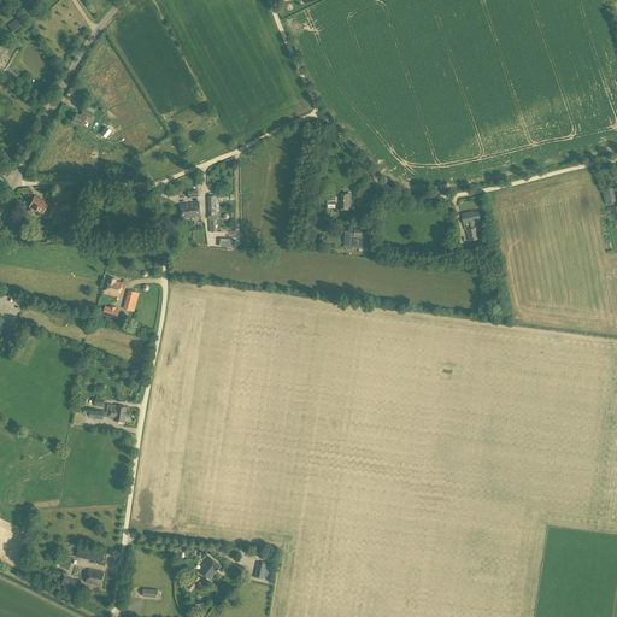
[(13,34),(23,28),(17,19),(7,25),(13,34)]
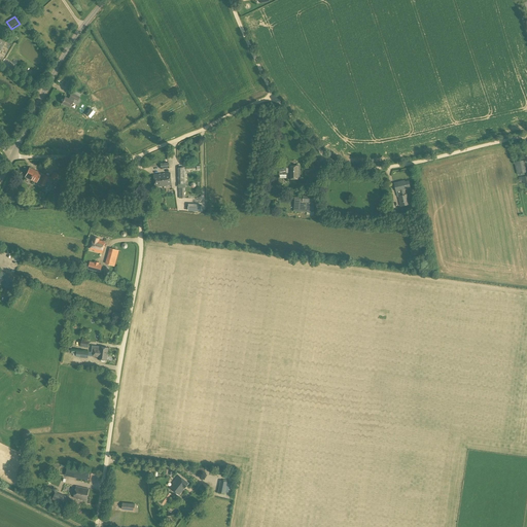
[(77,99),(79,97),(71,93),(69,99),(65,97),(62,103),(70,107),(72,102),(78,105),(80,101),(77,99)]
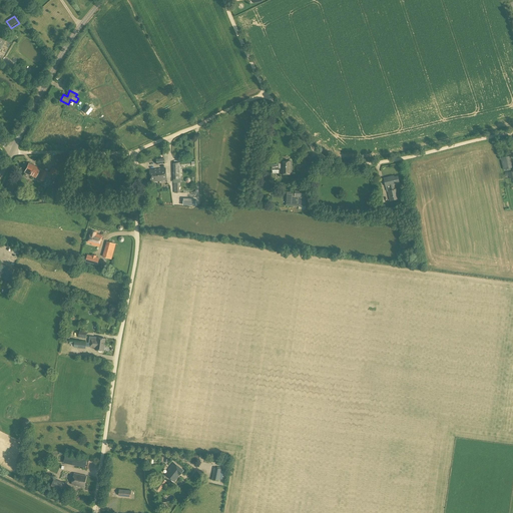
[(87,114),(92,108),(88,105),(83,111),(87,114)]
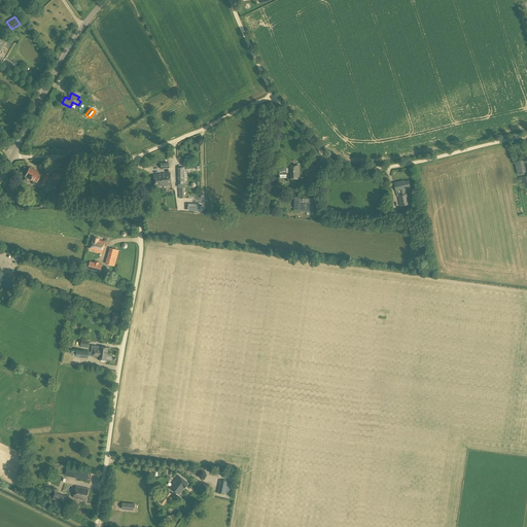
[(517,174),(526,172),(524,161),(514,163),(517,174)]
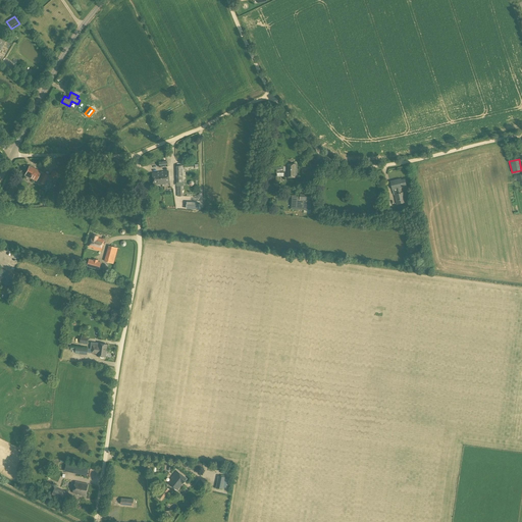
[(297,177),(297,164),(285,164),(285,166),(283,166),(283,165),(276,166),(276,172),(285,172),(285,177),(297,177)]
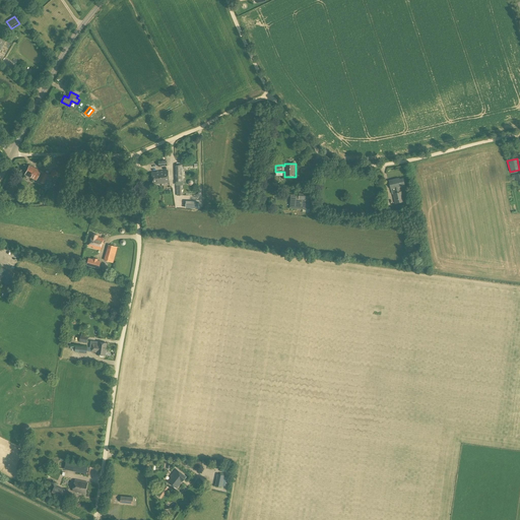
[(24,175),(45,185),(43,188),(46,190),(47,188),(50,189),(53,183),(51,182),(53,177),(55,179),(58,172),(53,170),(50,175),(28,166),(24,175)]
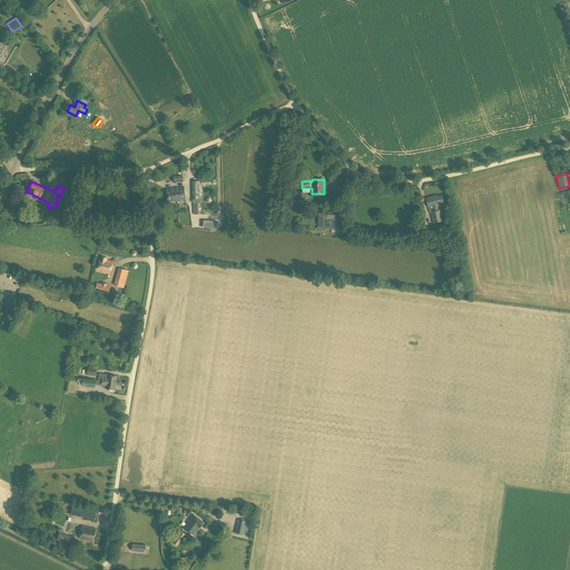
[(172,194),(173,202),(185,199),(184,187),(175,188),(176,193),(175,193),(175,194),(172,194)]
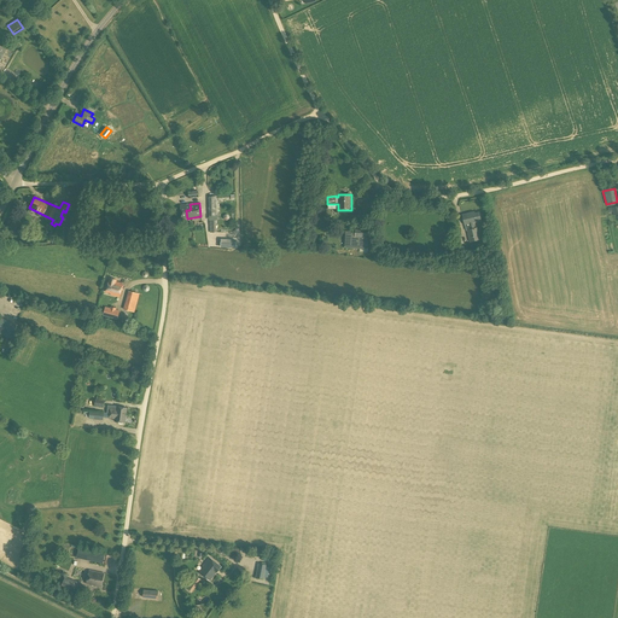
[(617,214),(617,205),(617,207),(607,209),(608,211),(610,211),(610,213),(613,213),(613,216),(617,214)]
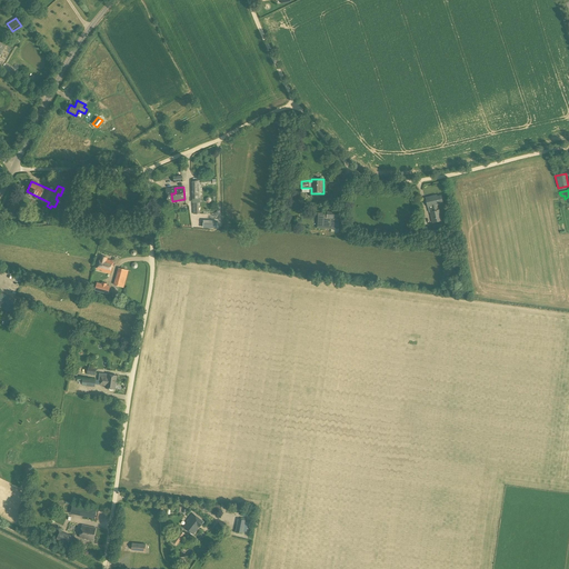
[(437,195),(426,198),(429,212),(430,212),(432,222),(441,220),(439,210),(437,210),(436,205),(442,202),(441,196),(437,196),(437,195)]
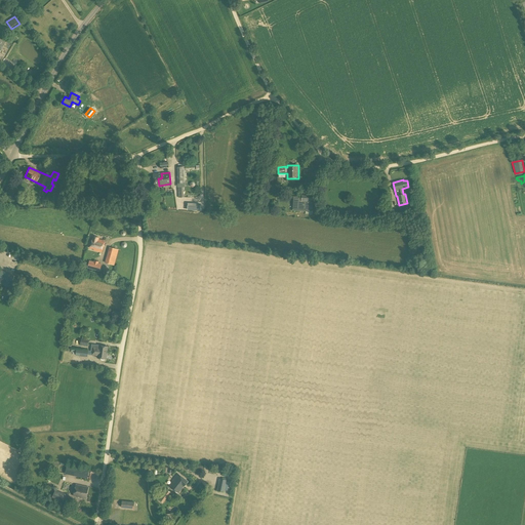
[(312,203),(312,196),(301,195),(301,198),(293,197),(293,209),(313,210),(313,203),(312,203)]
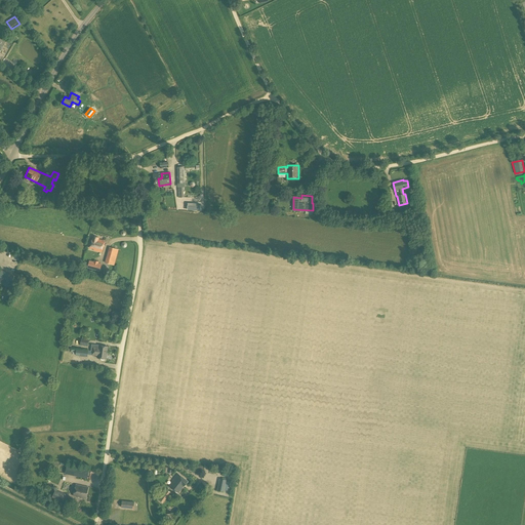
[(98,240),(99,237),(93,236),(92,239),(89,247),(93,248),(92,249),(102,252),(105,241),(98,240)]
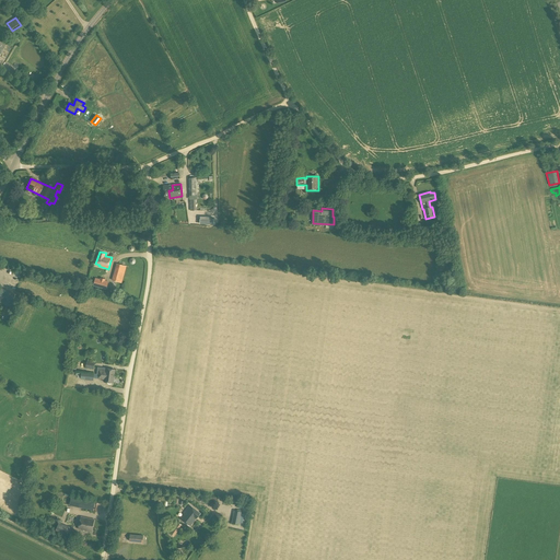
[(121,282),(126,266),(117,264),(113,280),(121,282)]
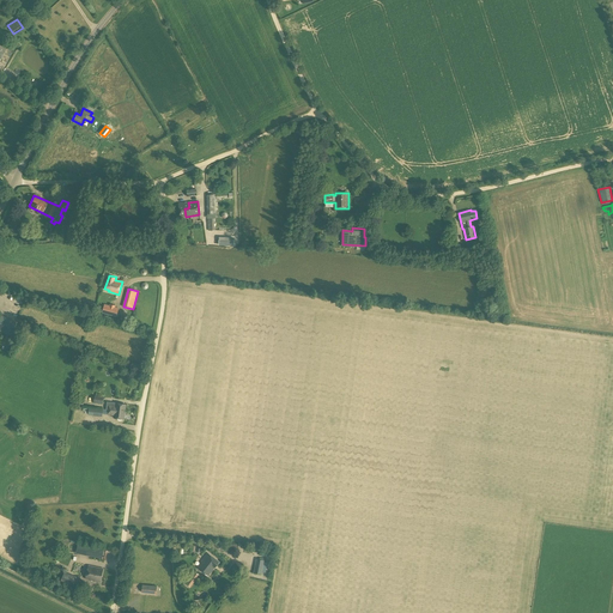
[(104,304),(102,314),(116,317),(119,308),(115,308),(115,305),(109,304),(109,305),(104,304)]
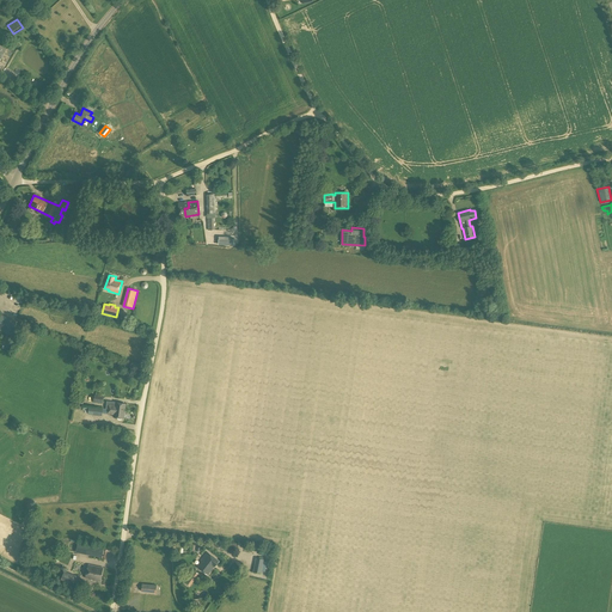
[(0,330),(11,335),(17,322),(0,314),(0,330)]
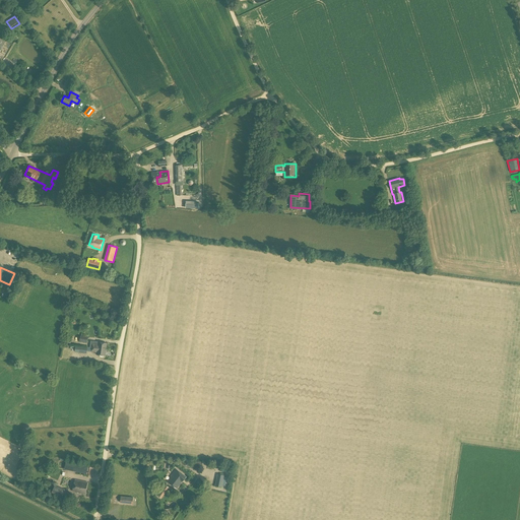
[(105,355),(106,347),(102,347),(102,348),(100,348),(100,349),(92,348),(91,351),(96,352),(96,353),(100,354),(100,355),(100,356),(101,358),(103,358),(104,358),(104,356),(104,354),(105,355)]
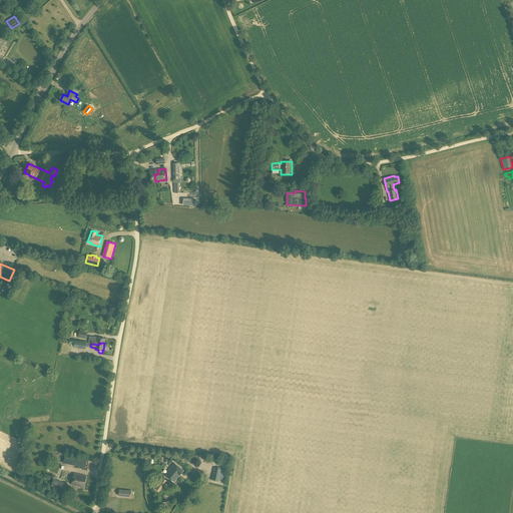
[(72,465),(85,467),(87,458),(86,458),(74,456),(72,465)]
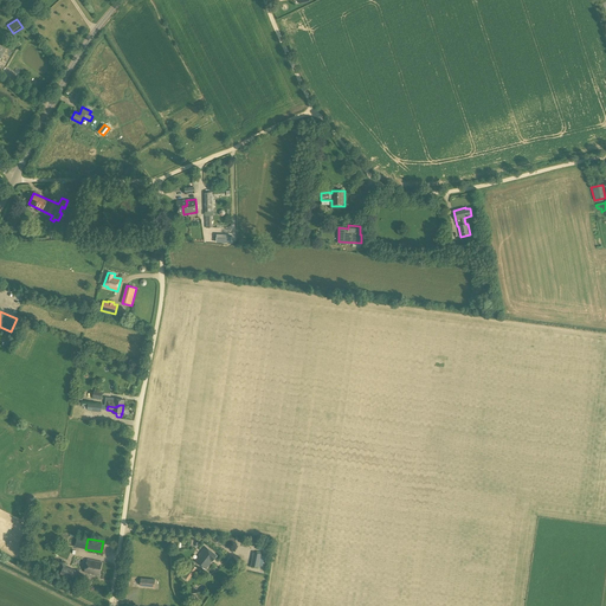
[(213,561),(218,555),(205,546),(200,554),(195,561),(206,569),(212,561),(213,561)]
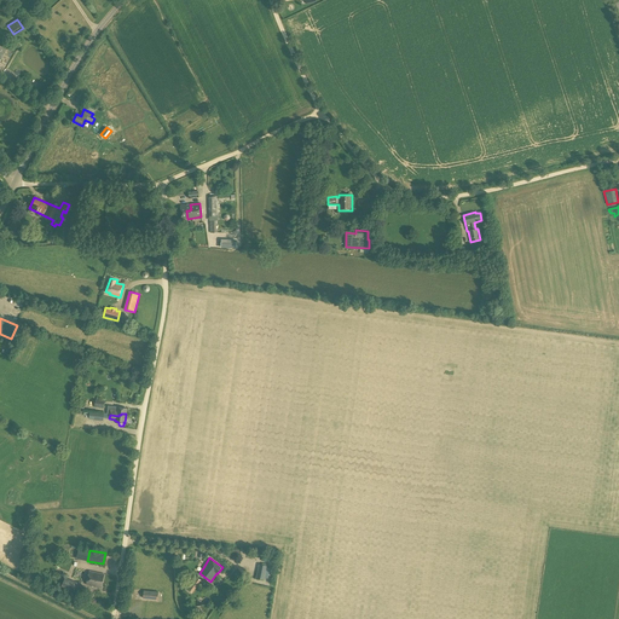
[(264,580),(267,566),(259,565),(256,579),(264,580)]
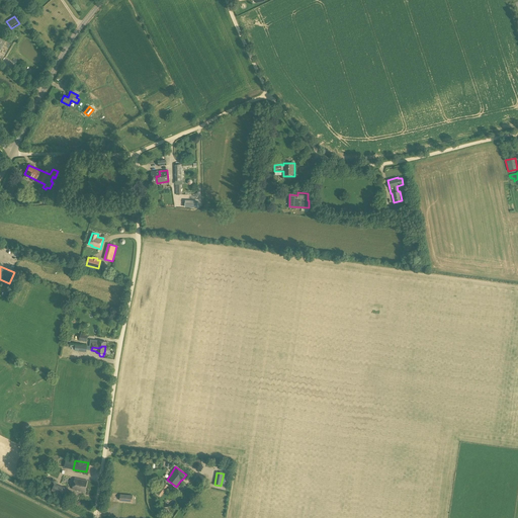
[(85,492),(87,481),(75,478),(73,489),(85,492)]
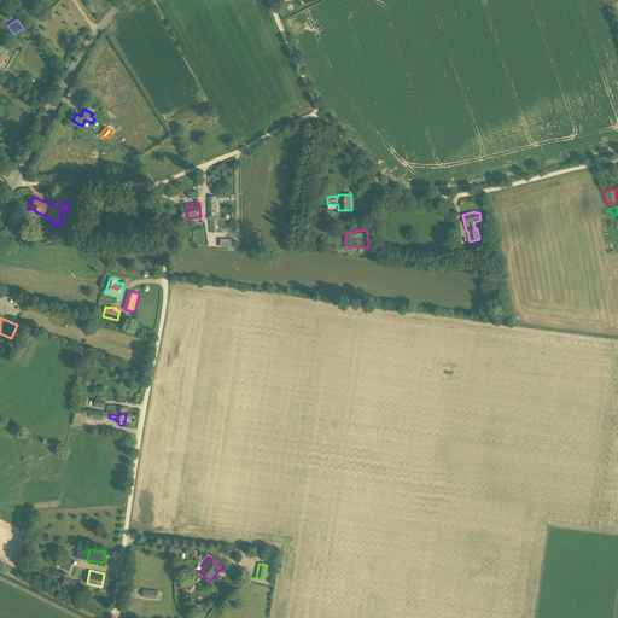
[(192,592),(200,579),(194,575),(186,587),(192,592)]
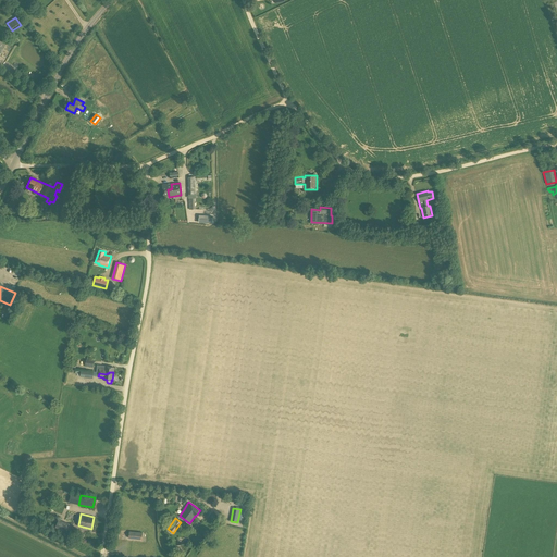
[(74,527),(59,520),(56,528),(58,530),(71,534),(74,527)]
